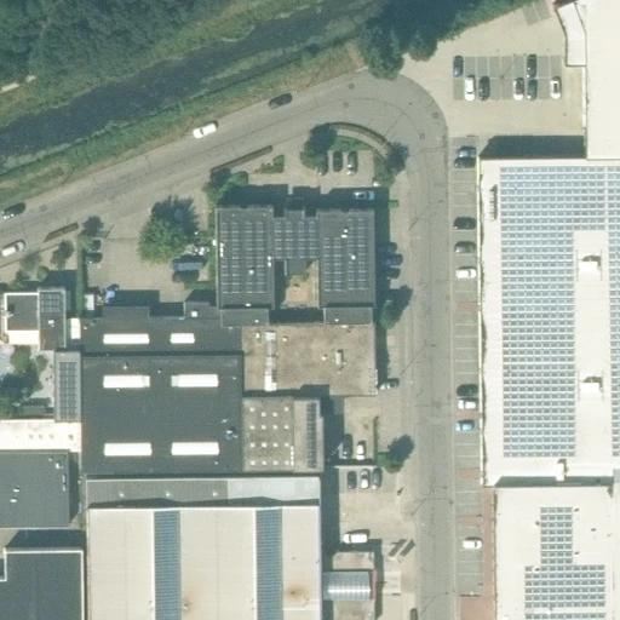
[(495,156),(477,158),(477,174),(478,304),(480,315),(481,411),(481,422),(481,470),(481,481),(481,483),(482,483),(492,483),(493,619),(614,619),(612,482),(619,481),(619,0),(570,0),(583,29),(584,155),(533,156),(495,156)]
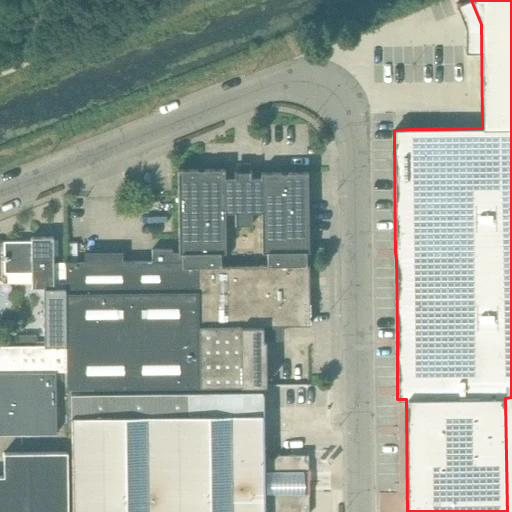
[(195,170),(177,170),(177,196),(178,253),(178,266),(221,266),(220,253),(226,253),(225,213),(235,213),(235,226),(252,225),(252,213),(261,213),(262,253),(267,253),(267,266),(305,266),(305,253),(308,252),(308,246),(307,172),(287,173),(280,173),(260,173),(260,177),(251,177),(250,171),(231,171),(232,177),(224,177),(224,169),(203,170),(197,170),(195,170)]
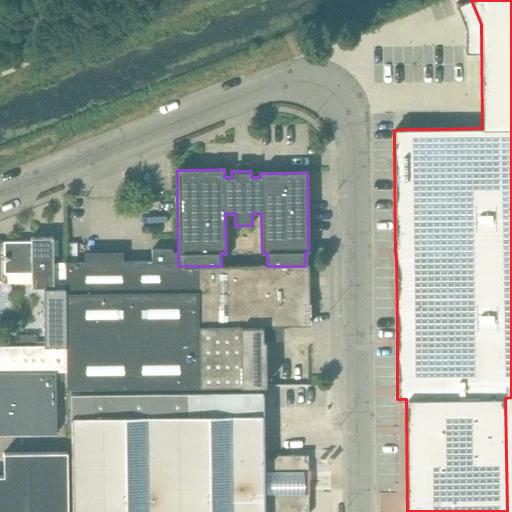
[(31,241),(4,241),(4,247),(4,260),(4,274),(31,273),(31,288),(43,288),(53,288),(53,267),(53,263),(53,255),(56,252),(56,243),(53,241),(53,237),(31,237),(31,241)]
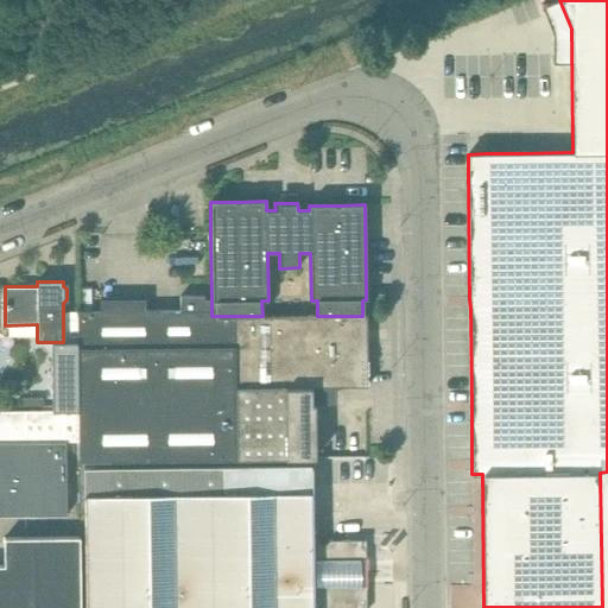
[(101,312),(76,312),(76,317),(77,342),(78,442),(78,462),(315,458),(315,404),(314,404),(314,387),(367,387),(366,316),(362,316),(317,316),(263,316),(211,316),(211,301),(203,301),(203,297),(179,297),(179,311),(143,311),(143,320),(102,321),(101,312)]
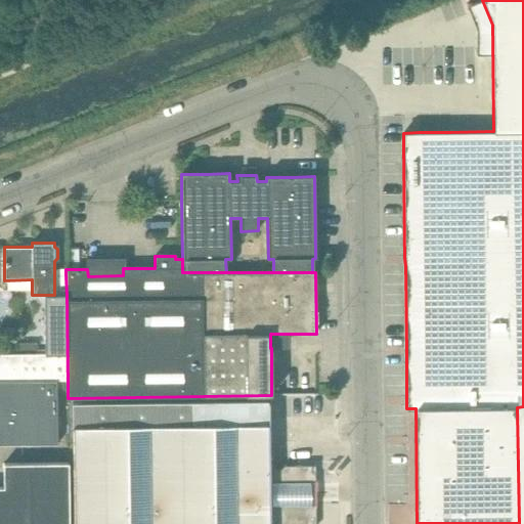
[(45,354),(0,354),(0,381),(55,381),(56,381),(68,381),(67,295),(66,273),(66,269),(54,269),(54,273),(54,295),(44,295),(45,354)]
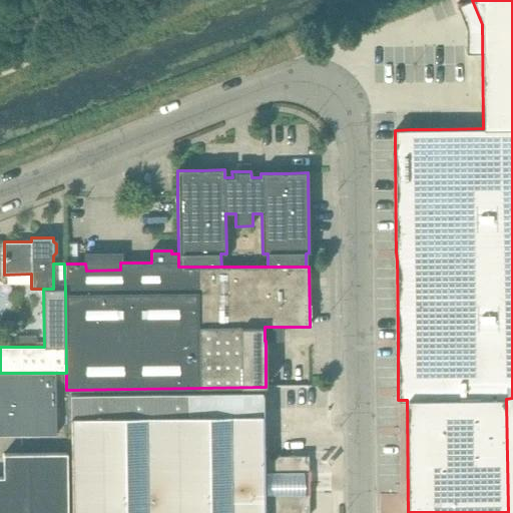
[(0,435),(21,435),(56,435),(55,373),(54,373),(0,373),(0,435)]
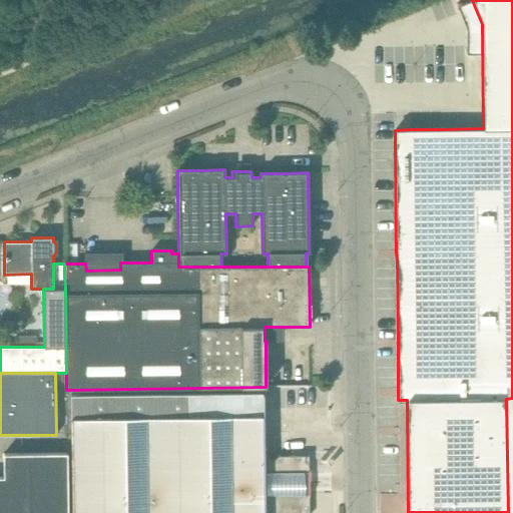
[(187,394),(70,396),(71,489),(71,512),(308,512),(309,493),(309,486),(308,473),(308,456),(278,456),(273,461),(268,456),(264,456),(264,452),(263,436),(263,413),(263,393),(261,393),(187,394)]
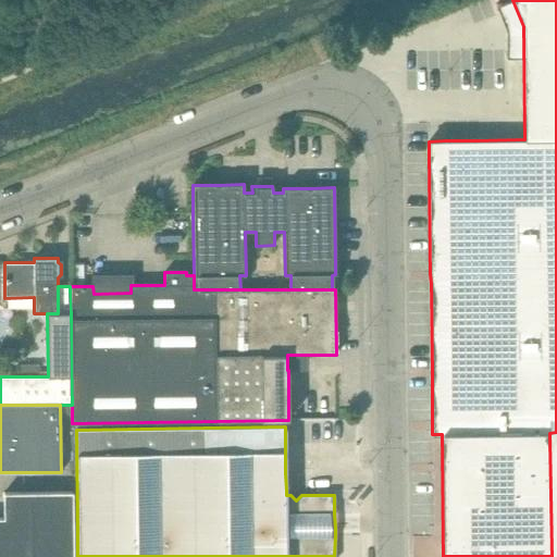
[(3,519),(0,518),(0,556),(73,556),(73,493),(23,493),(3,493),(3,519)]
